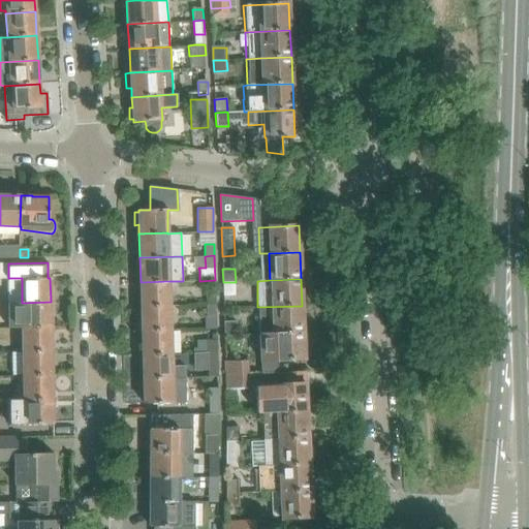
[(141,306),(170,305),(169,281),(141,282),(141,306)]
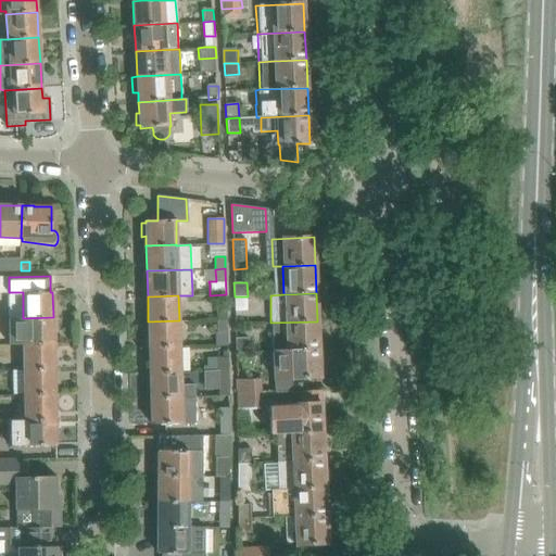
[(248,311),(248,297),(235,297),(235,311),(248,311)]
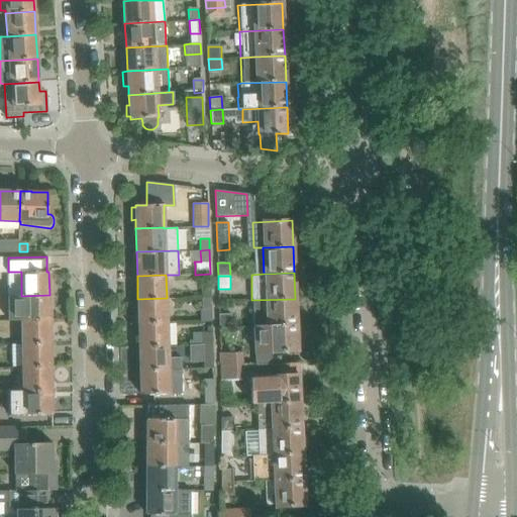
[(201,285),(201,297),(210,297),(210,285),(201,285)]
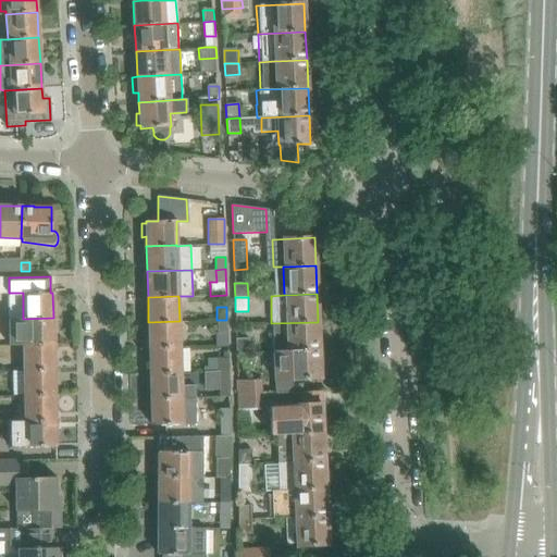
[(11,345),(23,344),(53,344),(53,318),(23,319),(11,319),(11,345)]
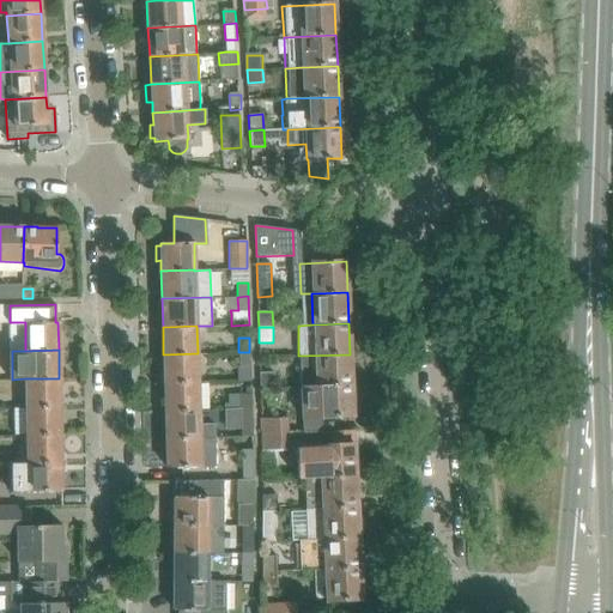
[(250,380),(249,352),(238,352),(240,380),(250,380)]
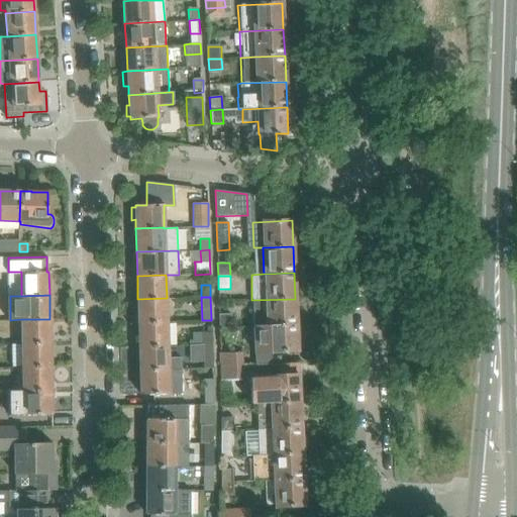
[(137,299),(138,322),(167,321),(167,298),(137,299)]
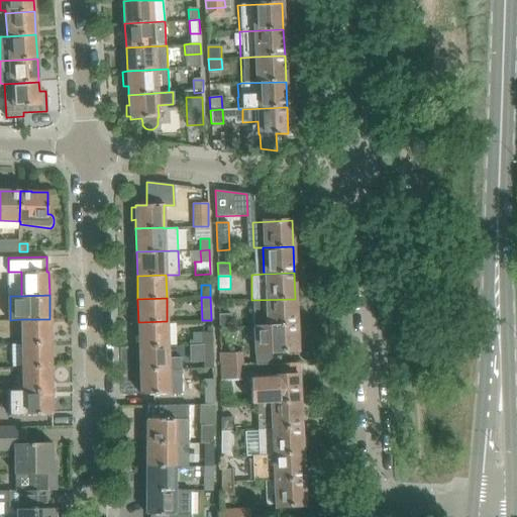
[(296,325),(295,299),(251,300),(253,327),(296,325)]
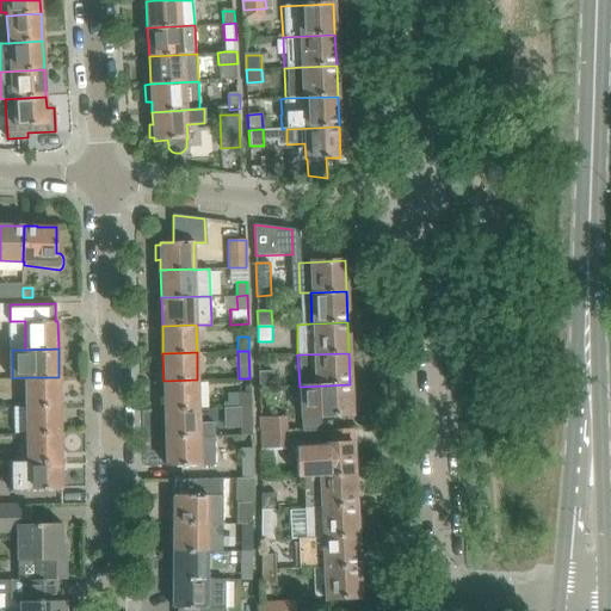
[(273,370),(259,371),(259,388),(273,387),(273,370)]
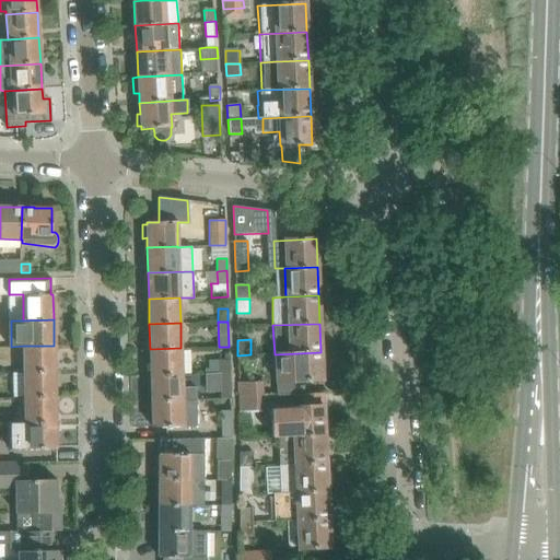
[(54,346),(23,346),(24,372),(55,371),(54,346)]
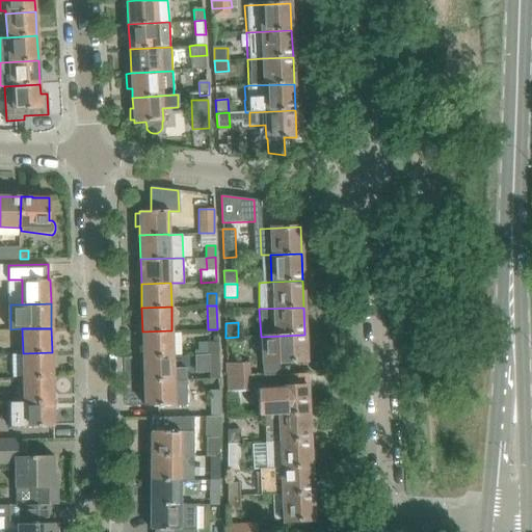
[(142,331),(143,355),(173,355),(171,330),(142,331)]
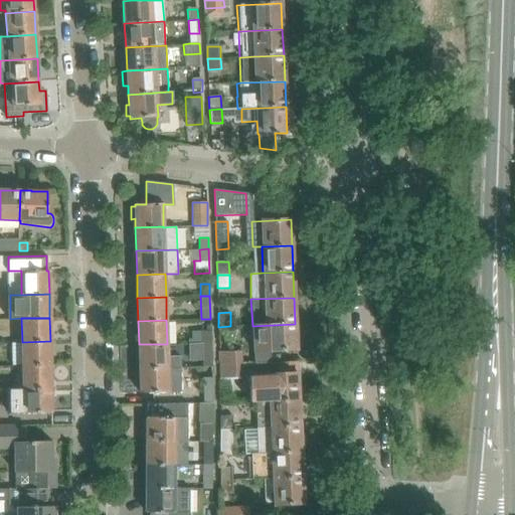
[(252,326),(248,326),(249,351),(253,351),(254,363),(271,362),(271,350),(297,349),(295,324),(252,326)]
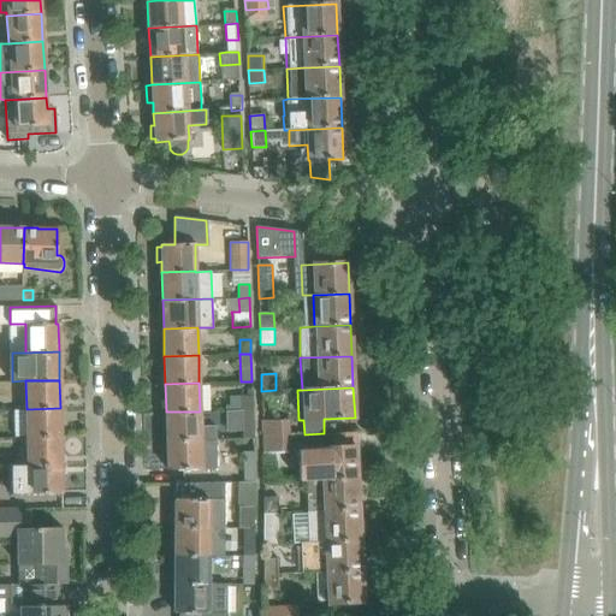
[(241,395),(242,410),(253,409),(252,395),(241,395)]
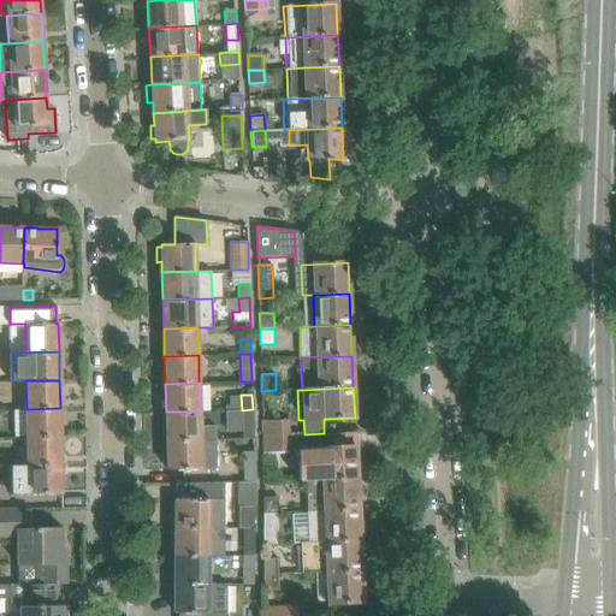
[(60,408),(27,409),(27,437),(60,437),(60,408)]
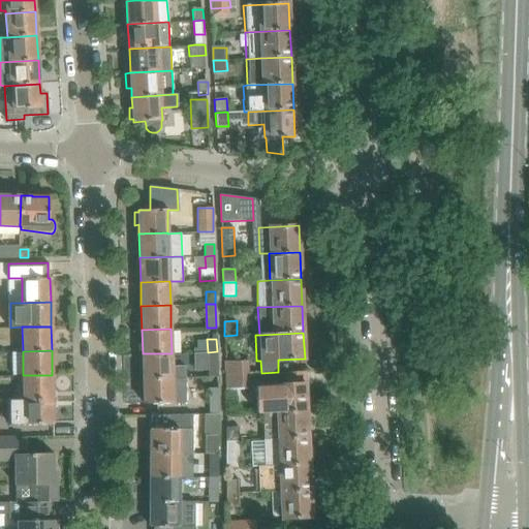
[(217,376),(217,351),(208,352),(208,376),(217,376)]
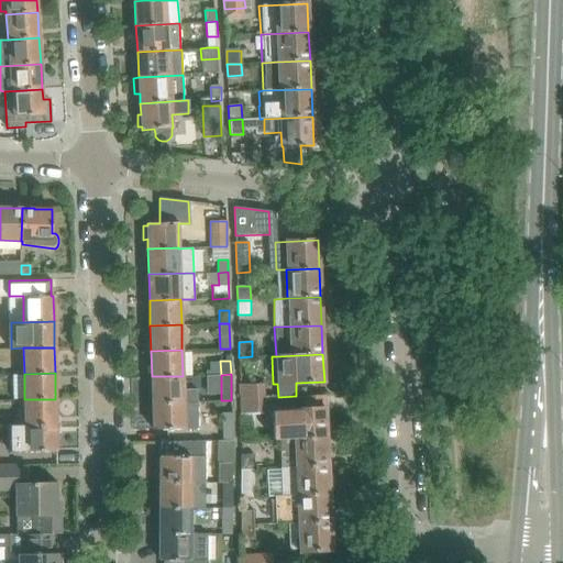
[(152,376),(153,403),(197,401),(197,388),(184,388),(183,376),(152,376)]
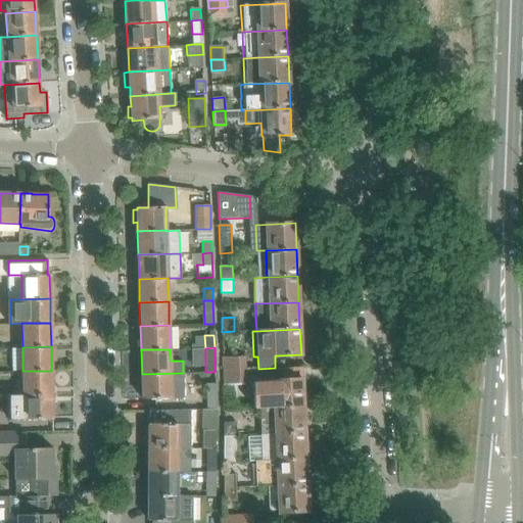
[(246,355),(223,357),(224,370),(247,369),(246,355)]
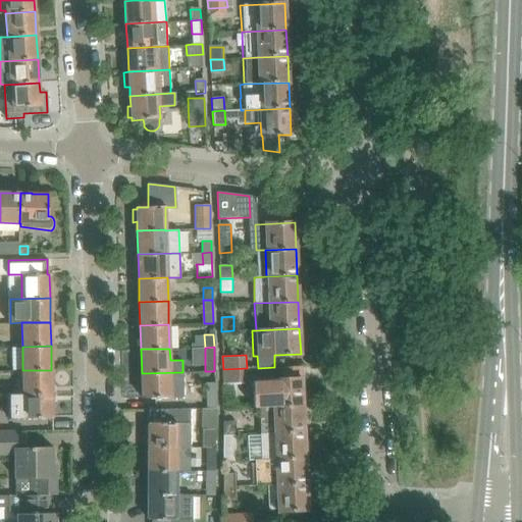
[(280,379),(251,380),(252,408),(260,408),(273,407),(303,406),(302,378),(301,366),(274,367),(280,379)]
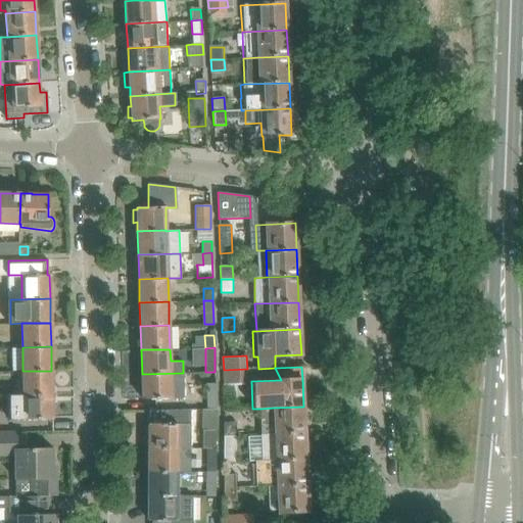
[(247,381),(247,369),(224,370),(224,383),(247,381)]
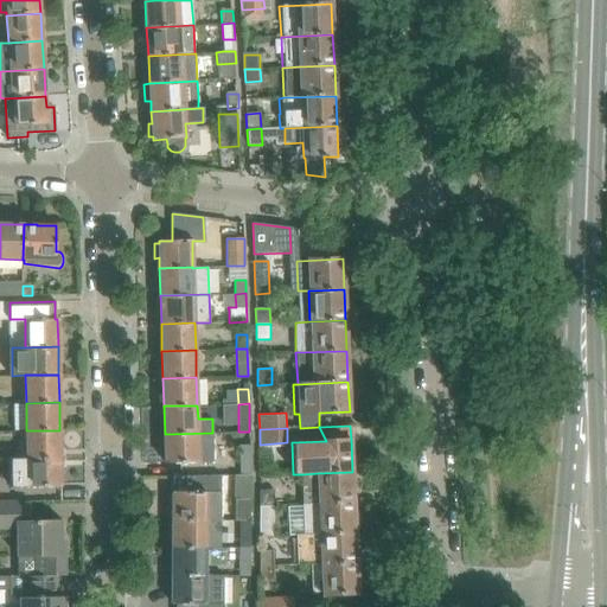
[(59,430),(26,430),(26,458),(61,458),(59,430)]
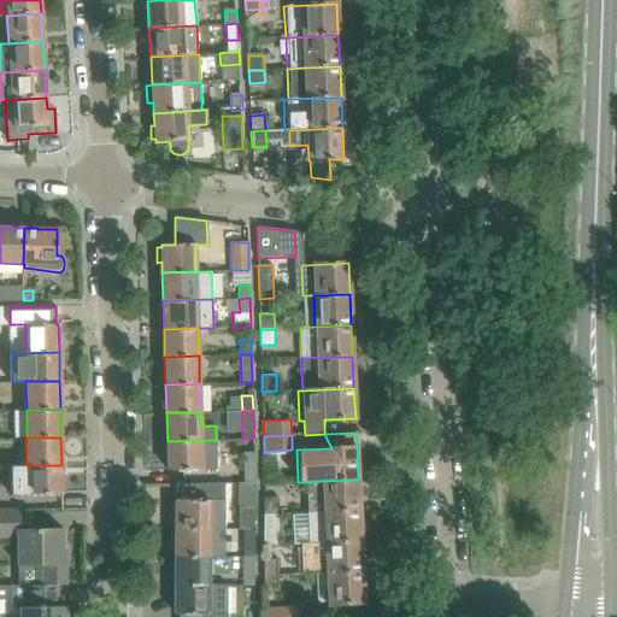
[(216,440),(168,441),(168,471),(203,470),(216,470),(216,440)]
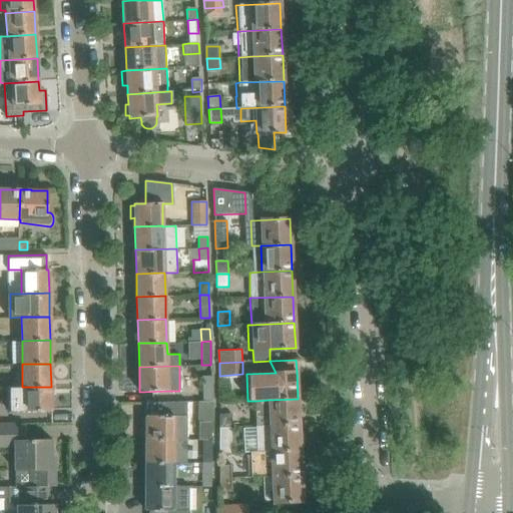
[(203,402),(211,401),(211,376),(202,376),(203,402)]
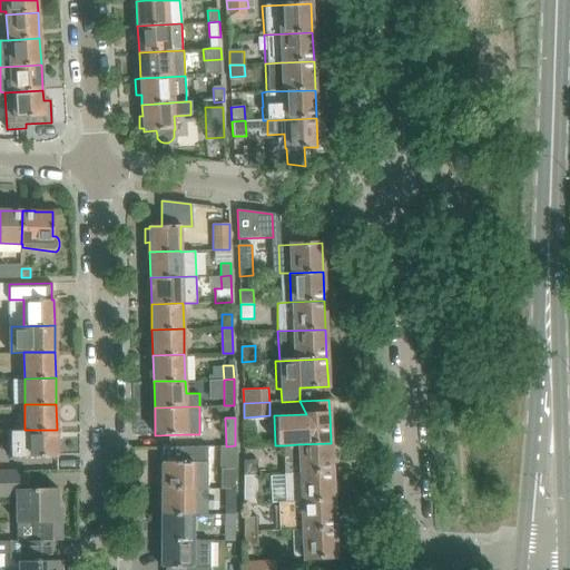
[(10,458),(57,457),(57,430),(25,430),(10,430),(10,458)]
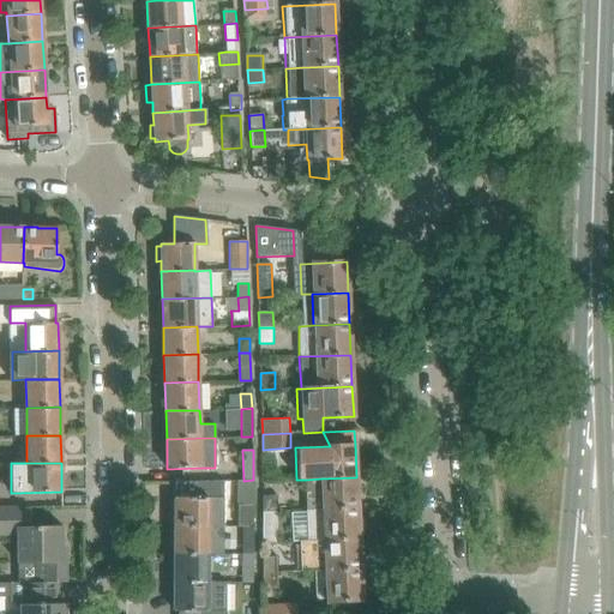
[(321,479),(306,480),(307,510),(357,507),(356,477),(321,479)]
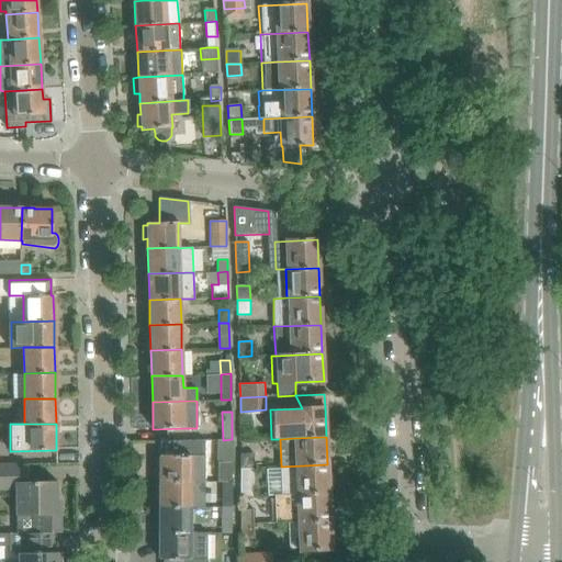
[(159,441),(159,481),(203,482),(204,457),(204,440),(159,441)]
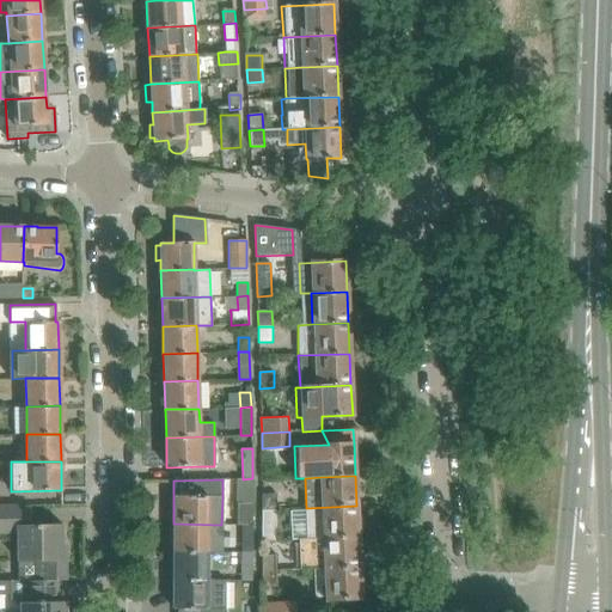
[(261,494),(261,510),(276,509),(275,493),(261,494)]
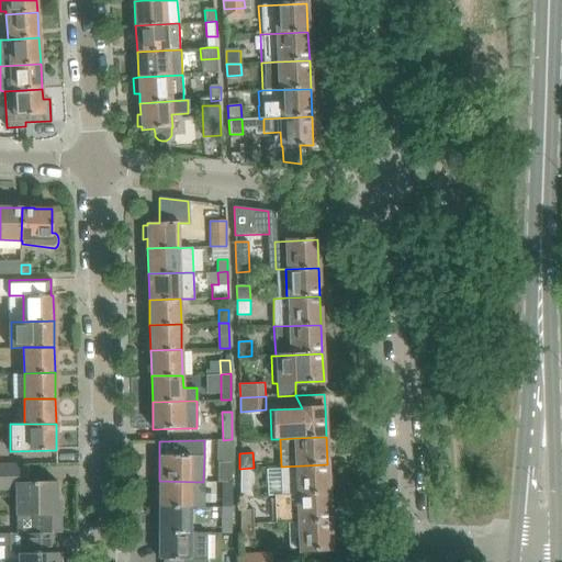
[(216,482),(221,482),(232,483),(233,462),(216,462),(216,482)]
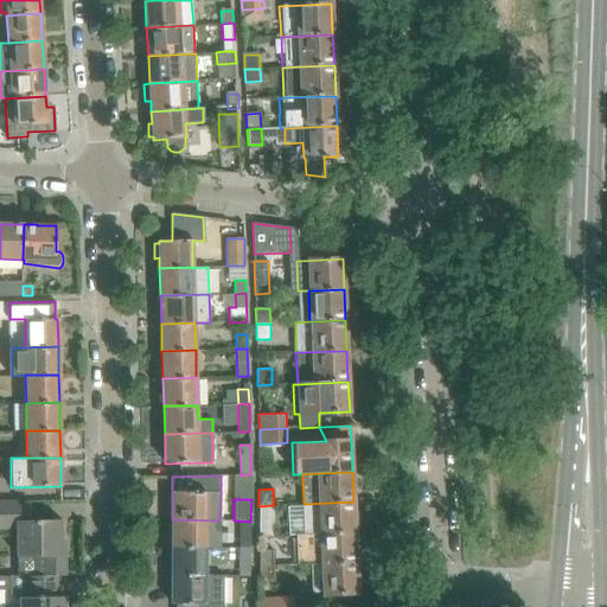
[(301,504),(304,535),(355,532),(355,529),(359,528),(358,516),(355,516),(353,502),(304,504),(301,504)]
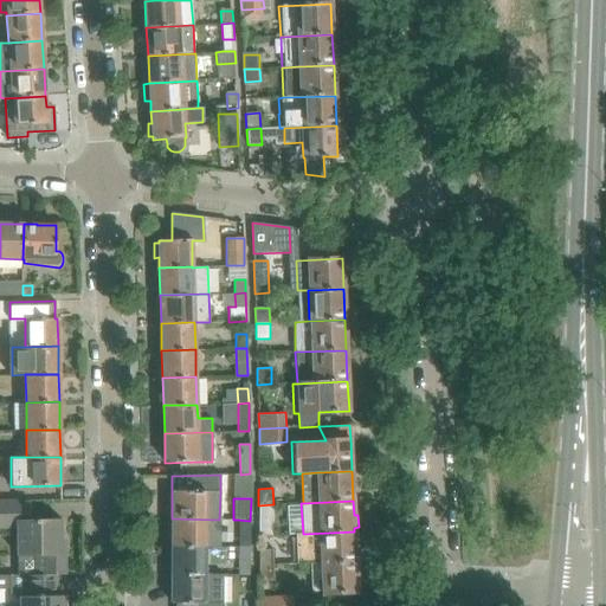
[(274,504),(258,505),(259,534),(274,534),(274,504)]
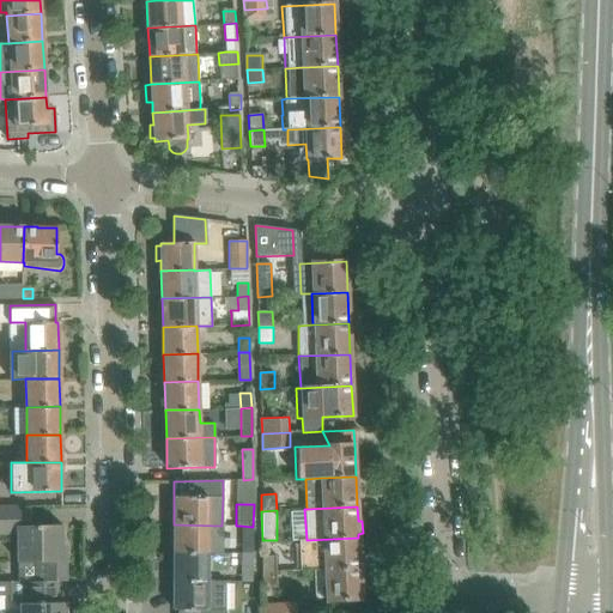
[(222,553),(222,526),(174,525),(174,552),(207,552),(207,553),(222,553)]
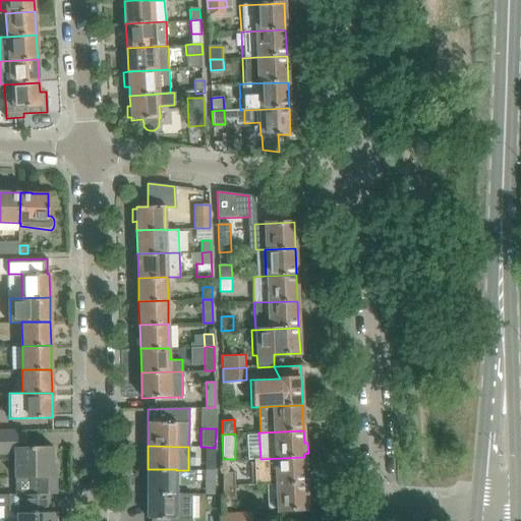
[(32,495),(51,494),(55,494),(55,465),(52,466),(52,447),(6,447),(6,453),(11,453),(11,478),(32,478),(32,495)]
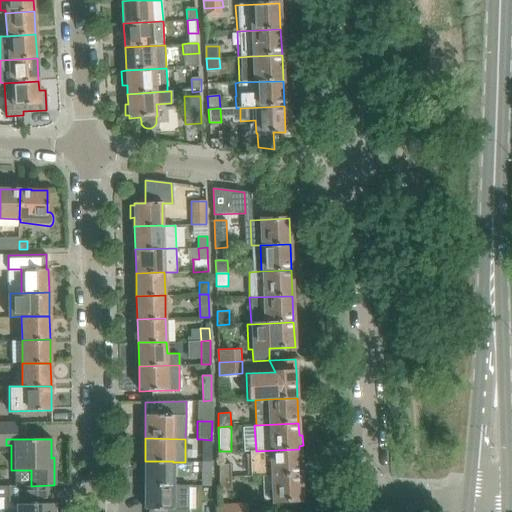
[(201,439),(201,462),(211,462),(211,440),(201,439)]
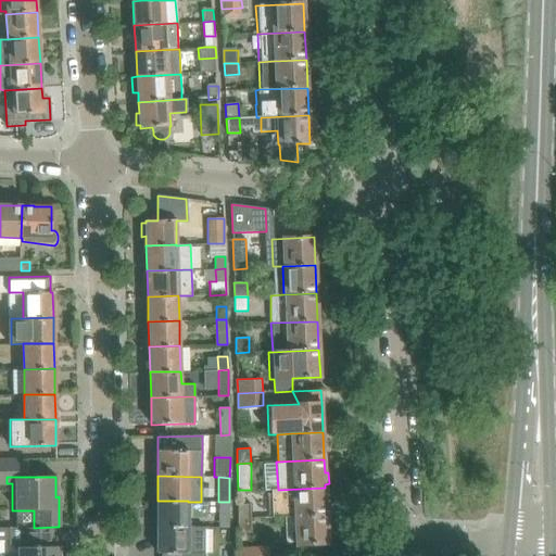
[(272,517),(285,517),(326,515),(325,488),(278,490),(270,490),(272,517)]
